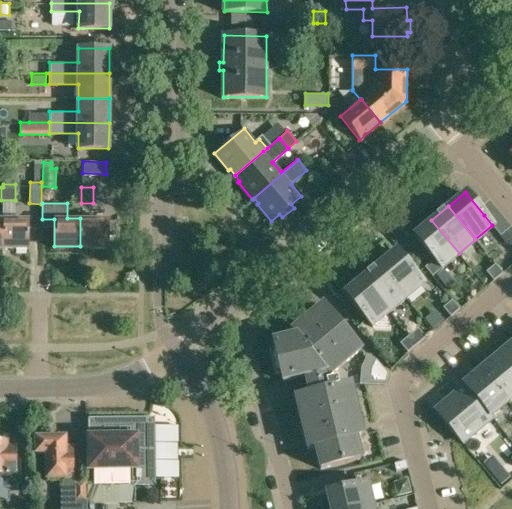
[(494,206),(484,215),(492,225),(500,234),(510,225),(494,206)]
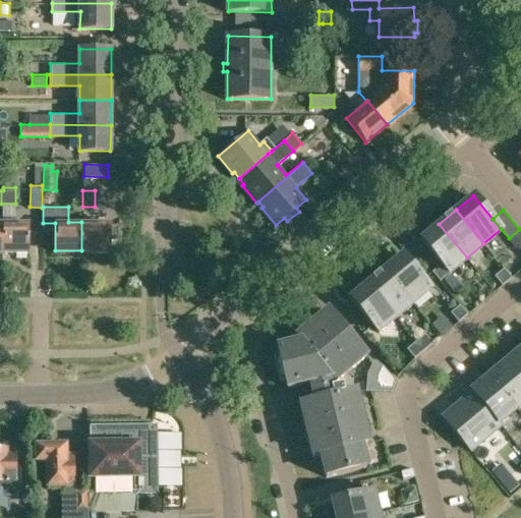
[(1,251),(27,251),(27,222),(1,222),(1,251)]
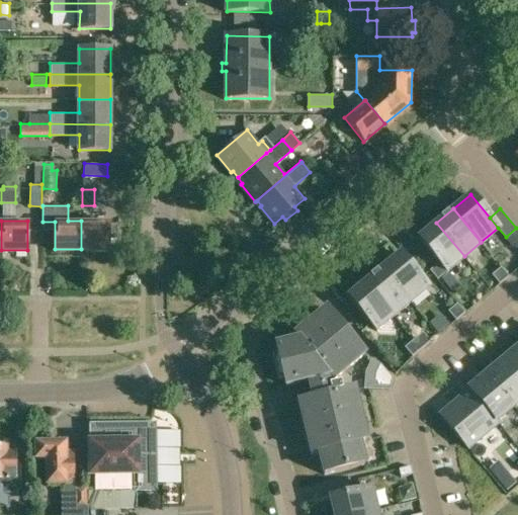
[(81,249),(108,250),(109,236),(116,236),(117,223),(109,223),(109,222),(81,221),(81,249)]
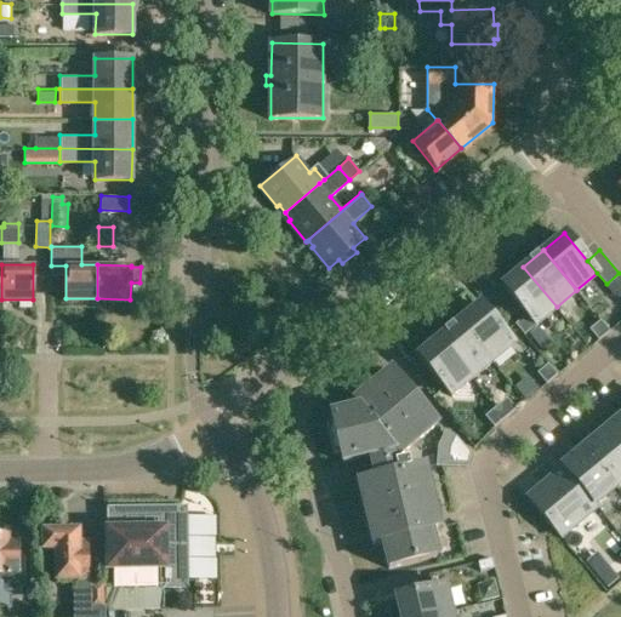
[(535,324),(557,307),(523,267),(502,284),(525,313),(535,324)]
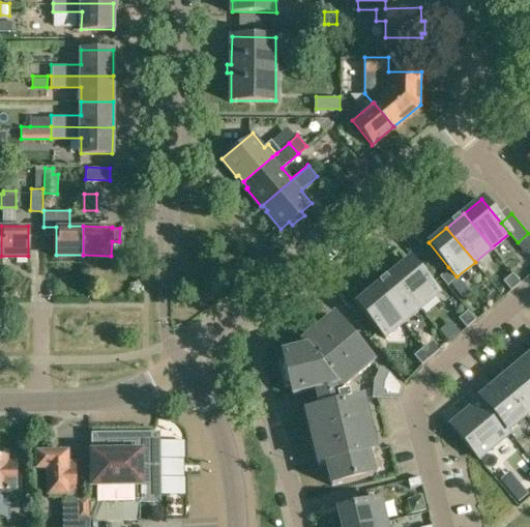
[(411,259),(393,274),(421,308),(439,293),(411,259)]
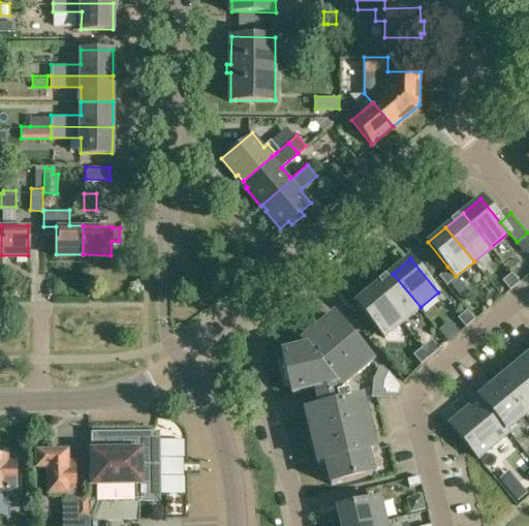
[(447,267),(438,274),(446,284),(456,276),(447,267)]
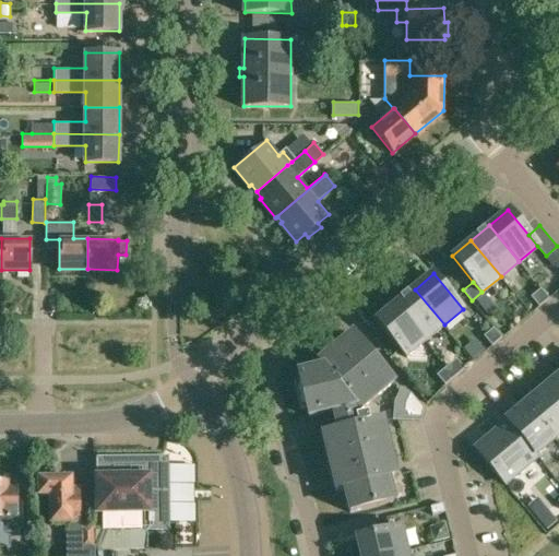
[(538,305),(548,297),(540,286),(530,295),(538,305)]
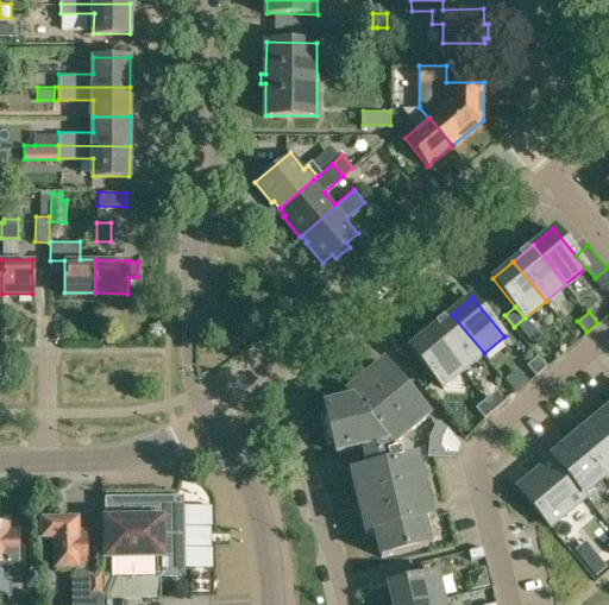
[(452,315),(431,332),(463,370),(484,353),(452,315)]
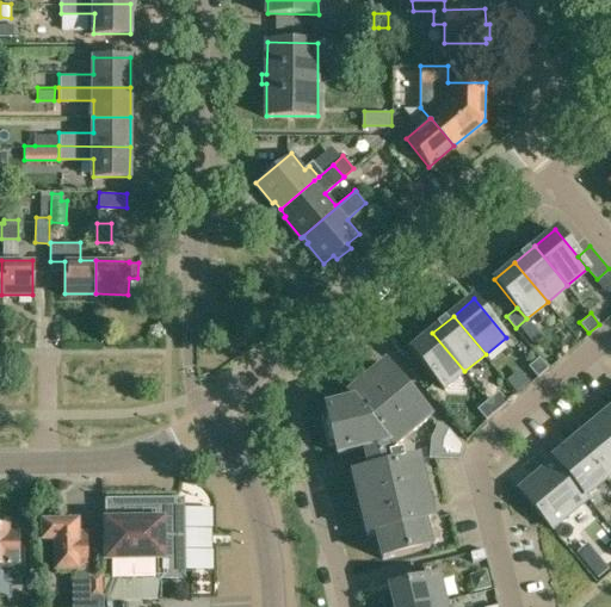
[(464,371),(432,333),(412,350),(444,388),(464,371)]
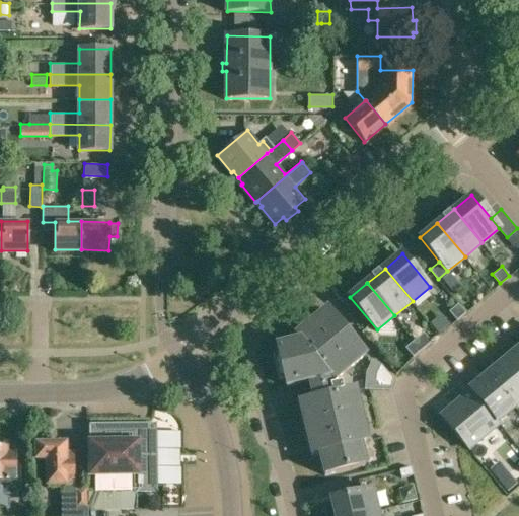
[(456,319),(465,311),(457,302),(448,310),(456,319)]
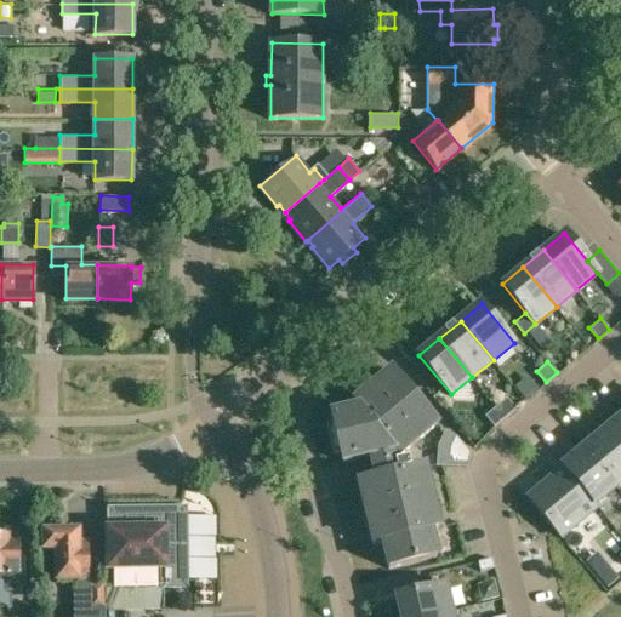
[(379,526),(388,567),(437,555),(431,529),(439,526),(425,463),(409,467),(408,458),(394,461),(392,449),(393,449),(399,455),(437,423),(419,400),(406,411),(398,401),(410,392),(392,369),(353,401),(358,406),(330,413),(332,423),(328,424),(335,453),(340,451),(342,462),(370,455),(375,476),(358,480),(370,529),(379,526)]
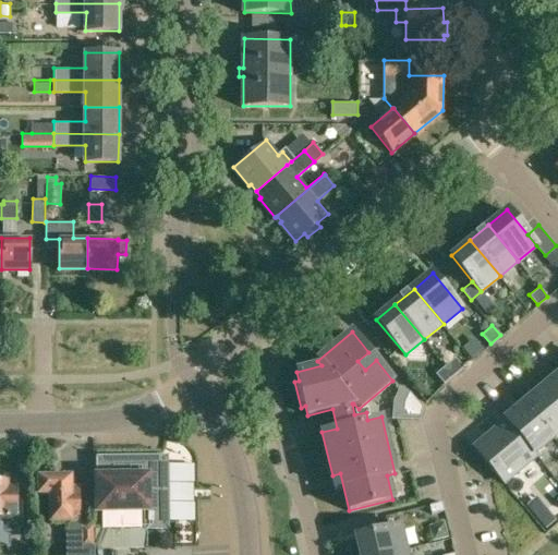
[(463,366),(455,356),(445,364),(453,374),(463,366)]
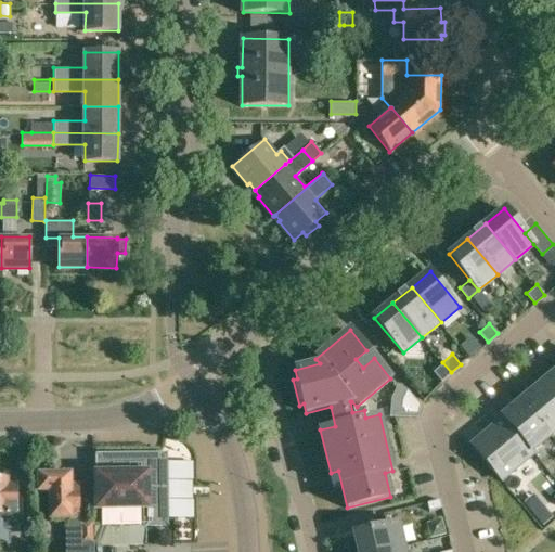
[(442,362),(433,370),(441,381),(451,372),(442,362)]
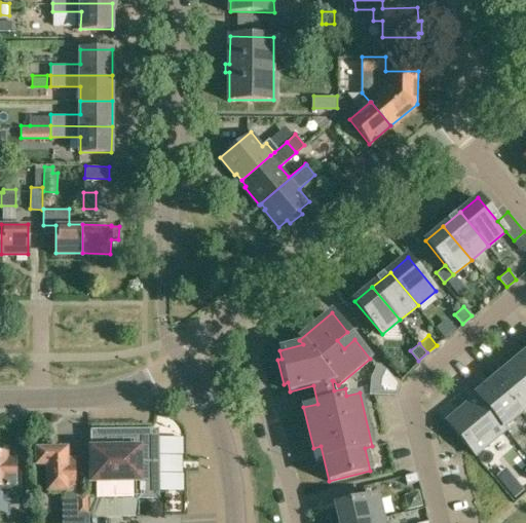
[(525,350),(511,364),(525,381),(525,350)]
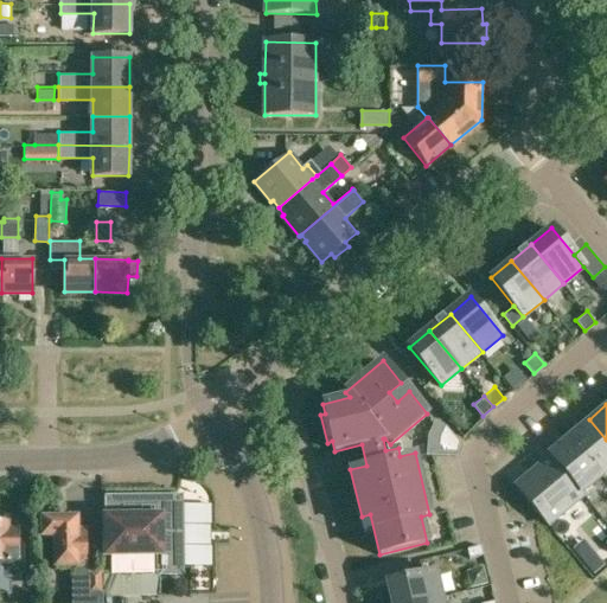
[(606,440),(589,419),(569,436),(601,475),(606,469),(606,440)]
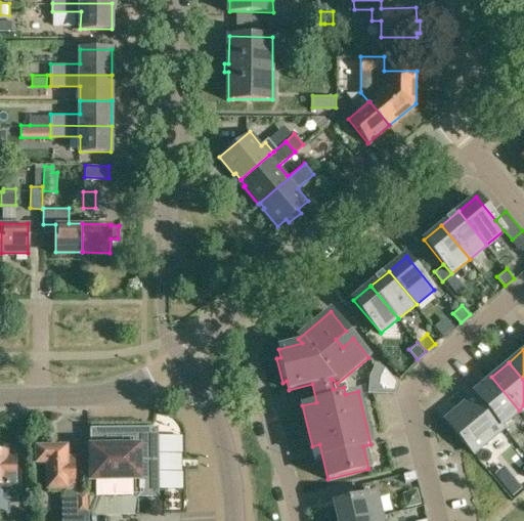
[(379,387),(396,389),(397,380),(385,366),(380,376),(379,387)]
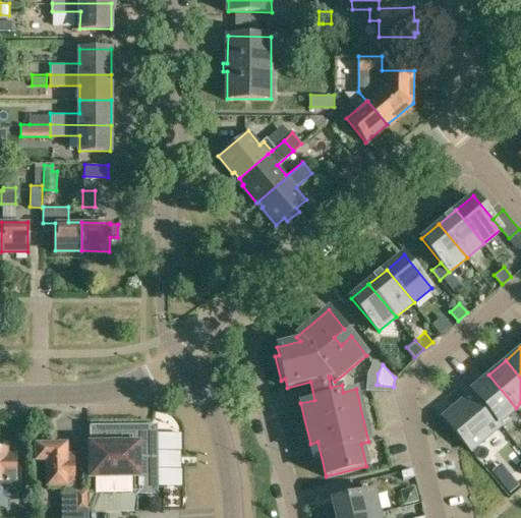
[(471,390),(472,391),(500,424),(501,424),(499,422),(516,408),(488,375),(471,390)]
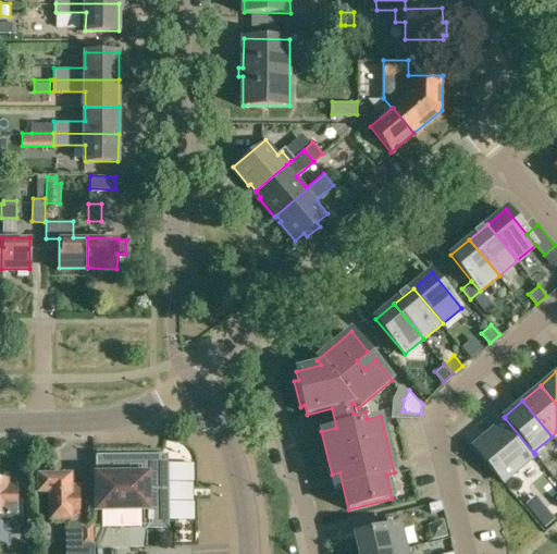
[(534,454),(505,418),(473,445),(503,481),(534,454)]
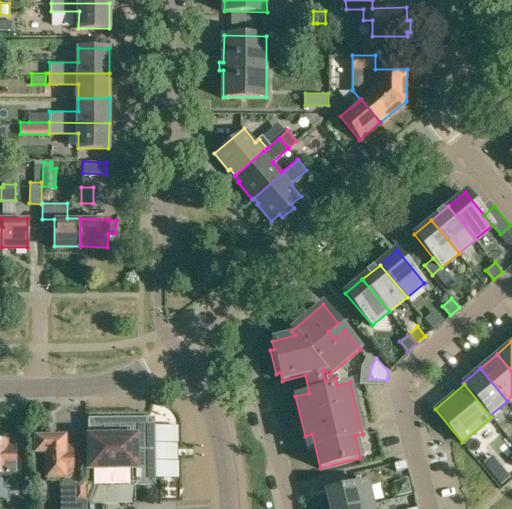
[(89,479),(87,479),(87,501),(135,501),(134,483),(148,483),(154,477),(153,424),(147,418),(88,418),(88,435),(89,479)]
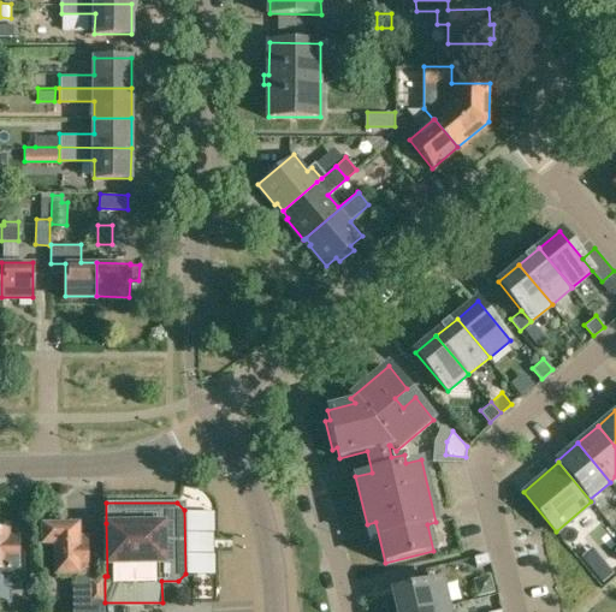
[(55,542),(55,575),(89,574),(88,535),(78,535),(77,523),(43,524),(43,542),(55,542)]
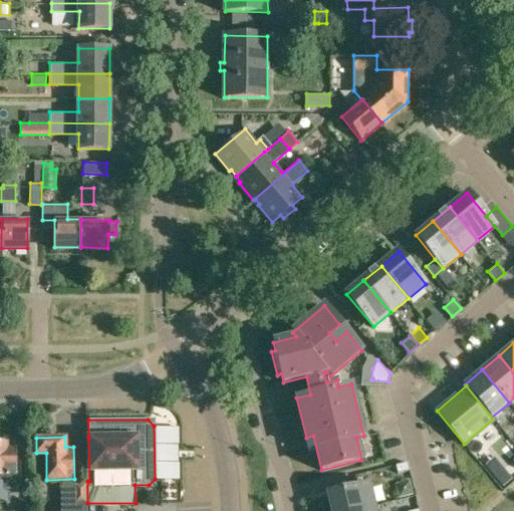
[(0,501),(9,501),(9,492),(19,493),(19,484),(19,460),(15,460),(15,447),(7,447),(7,441),(2,441),(0,438),(0,501)]
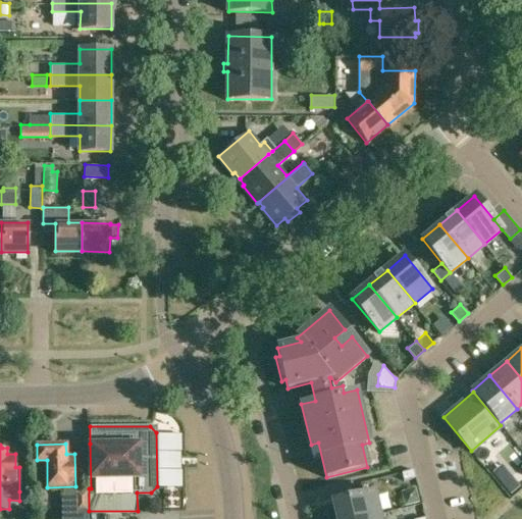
[(402,471),(404,479),(415,476),(413,469),(402,471)]
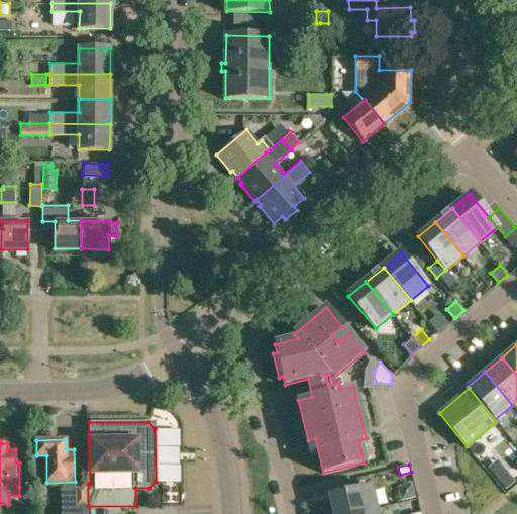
[(506,470),(497,477),(506,488),(515,480),(506,470)]
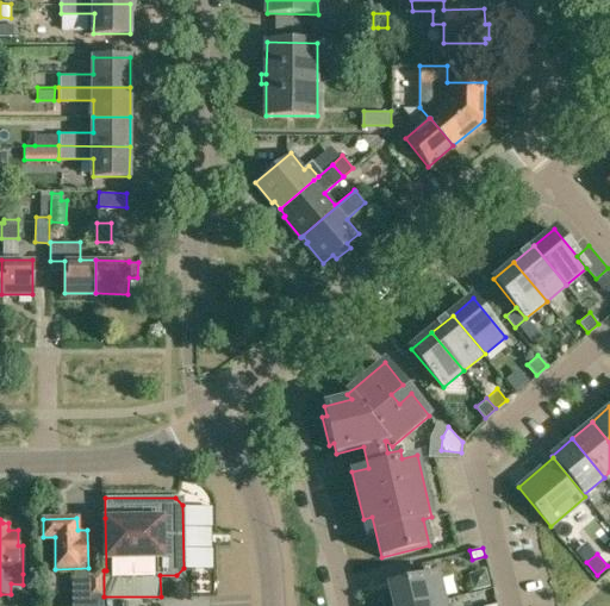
[(104,605),(104,597),(104,570),(88,570),(88,568),(76,568),(76,580),(74,580),(74,605),(104,605)]
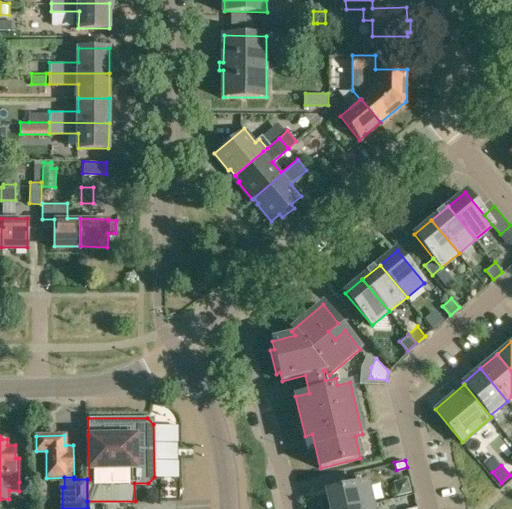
[(394,481),(397,495),(411,491),(407,478),(394,481)]
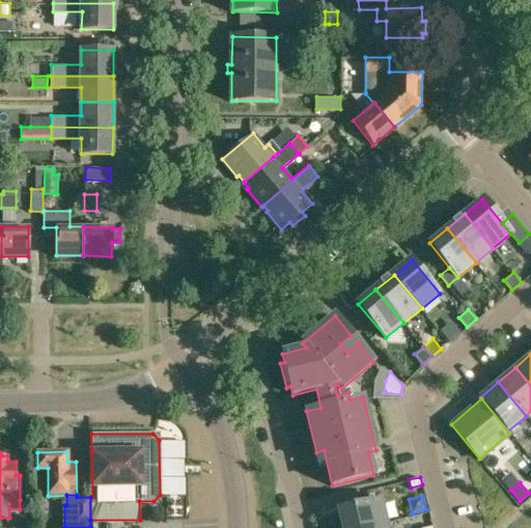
[(338,509),(342,527),(359,527),(387,522),(381,499),(338,509)]
